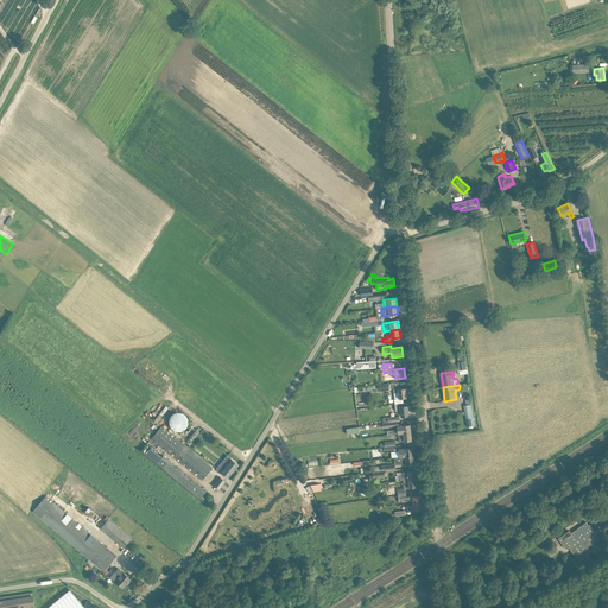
[(394,393),(394,399),(399,398),(407,398),(406,387),(393,390),(393,393),(394,393)]
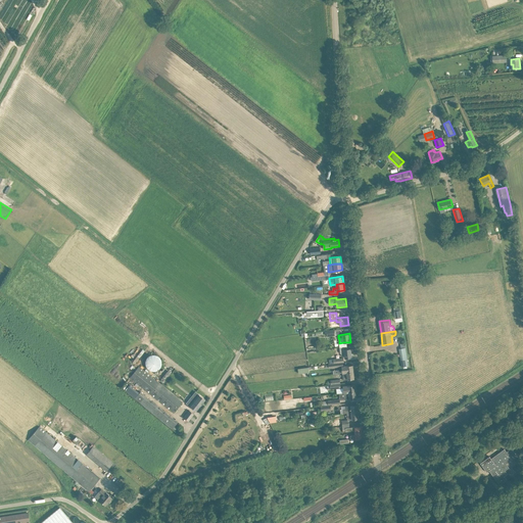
[(339,347),(340,353),(342,354),(342,357),(344,357),(345,358),(351,358),(351,348),(347,349),(347,346),(339,347)]
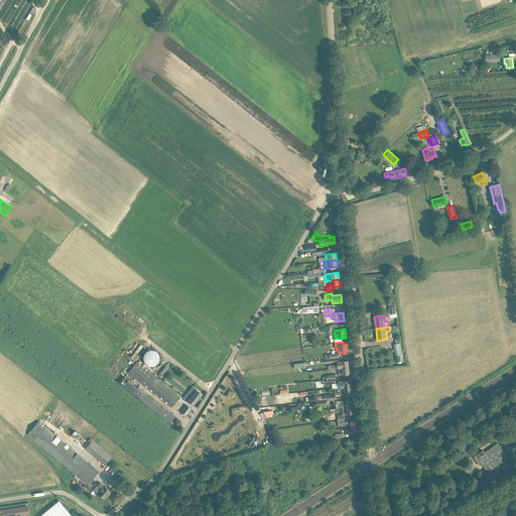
[(394,344),(397,362),(403,361),(400,343),(394,344)]
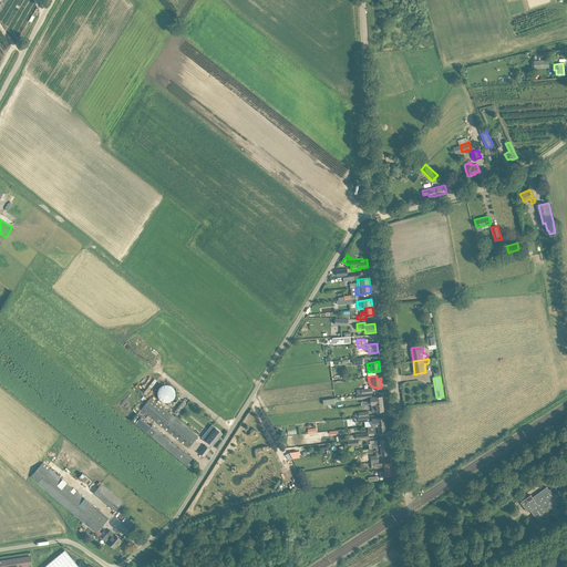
[(157,392),(157,394),(157,397),(158,398),(160,400),(161,401),(163,401),(164,402),(166,402),(167,402),(169,402),(171,401),(172,400),(174,399),(174,397),(175,395),(175,393),(175,391),(174,389),(174,388),(172,387),(171,385),(168,384),(167,384),(164,384),(163,385),(161,387),(158,388),(158,390),(157,392)]
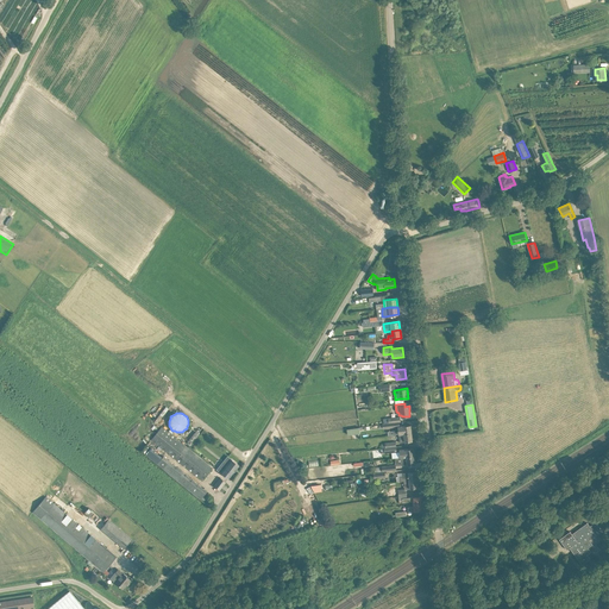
[(394,435),(399,434),(412,433),(410,425),(397,426),(399,429),(394,431),(394,435)]
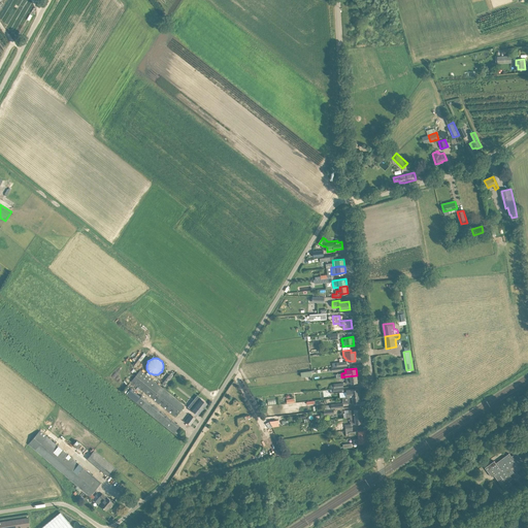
[(131,381),(173,416),(174,417),(184,405),(139,370),(131,381)]
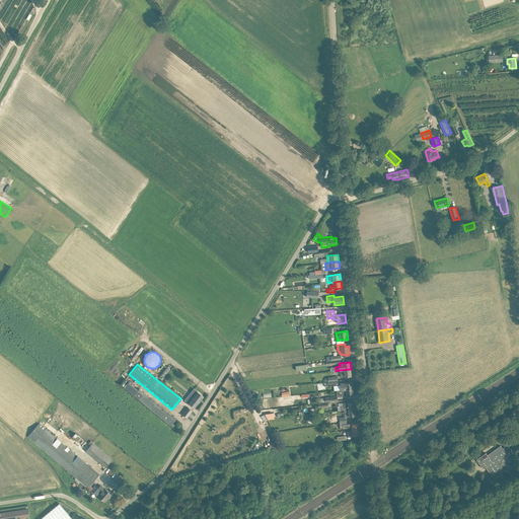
[(158,377),(163,381),(166,378),(164,376),(169,370),(166,368),(158,377)]
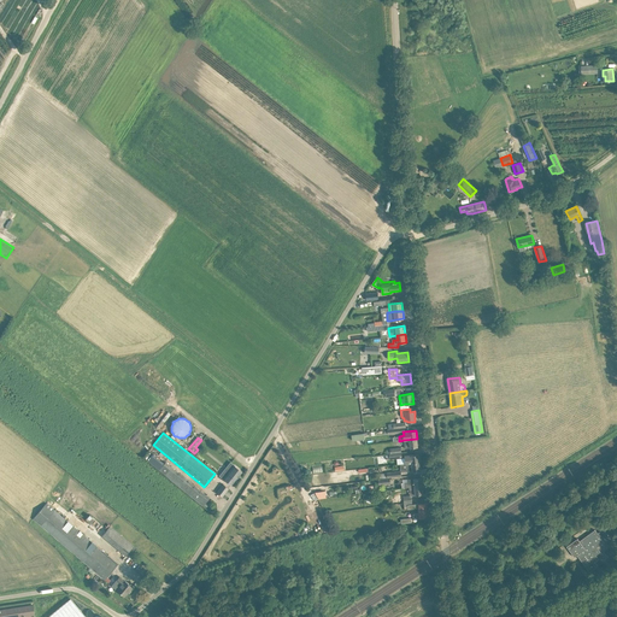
[(417,439),(404,440),(405,448),(418,447),(417,439)]
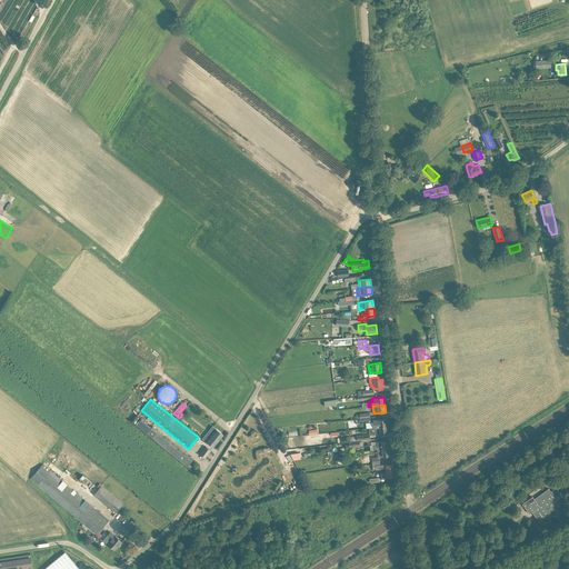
[(136,426),(187,467),(193,459),(152,427),(151,427),(141,419),(136,426)]
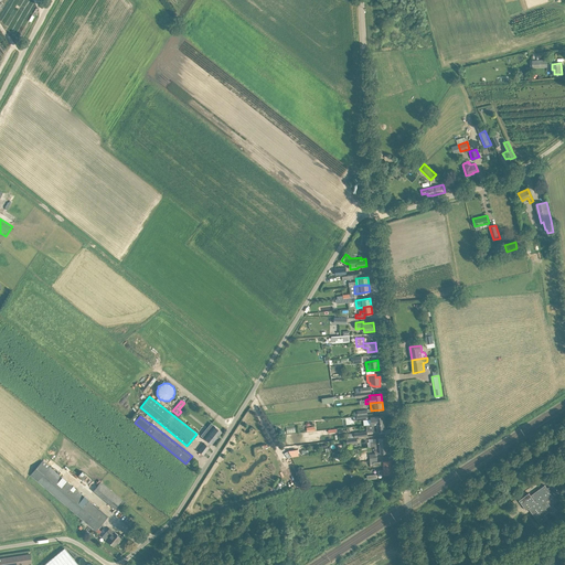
[(372,417),(371,417),(371,424),(372,425),(384,423),(384,416),(372,417)]
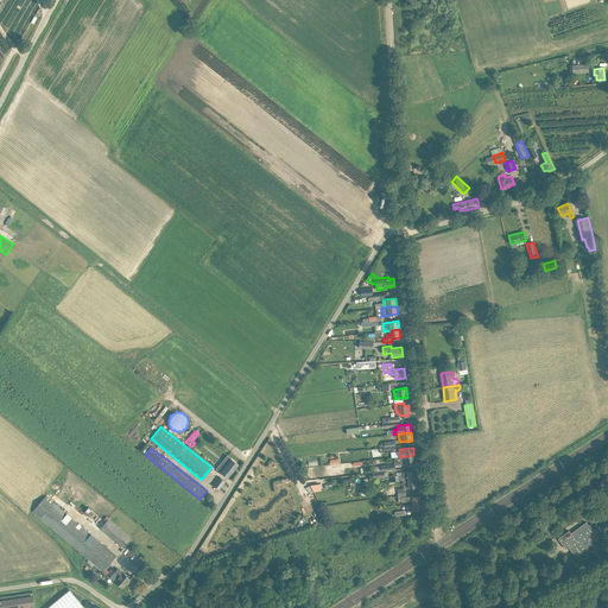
[(413,455),(400,457),(401,464),(401,466),(407,464),(415,463),(413,455)]
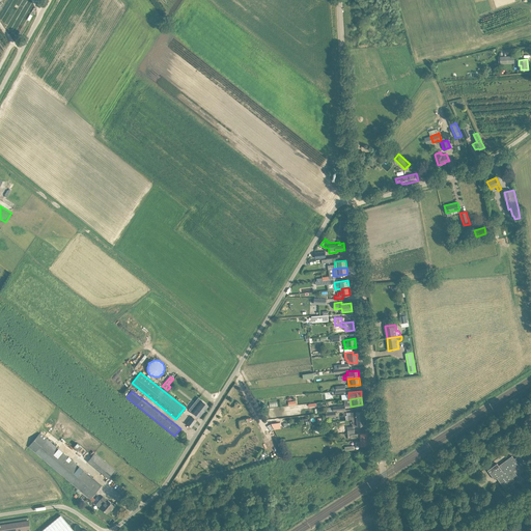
[(192,412),(199,417),(208,406),(201,400),(197,407),(194,403),(190,408),(191,408),(190,410),(192,412)]
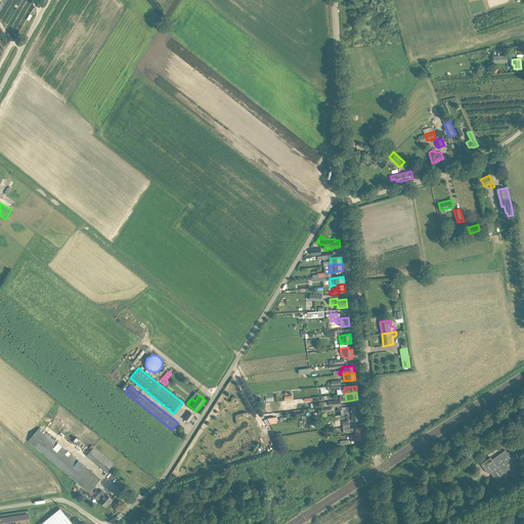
[(352,413),(359,412),(358,405),(346,407),(347,409),(345,410),(345,415),(352,413)]
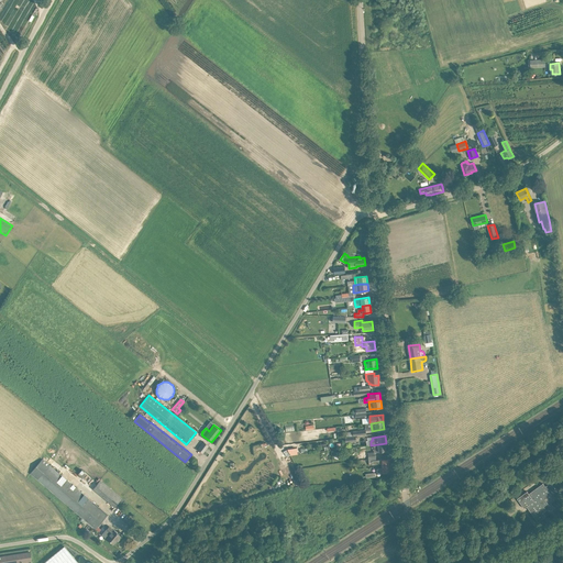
[(197,450),(202,453),(208,445),(203,441),(197,450)]
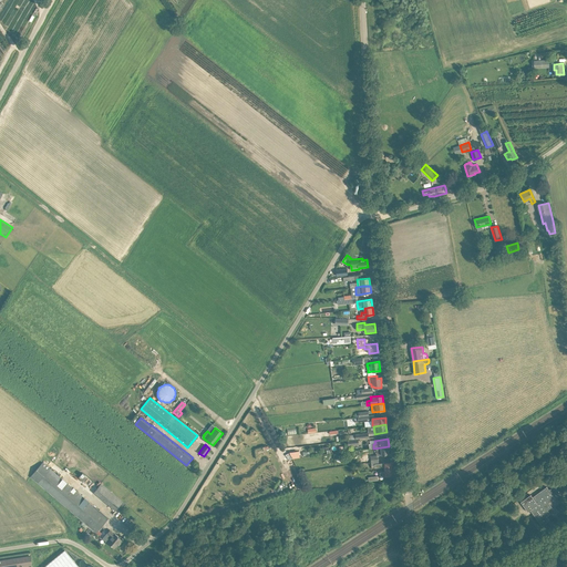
[(384,466),(384,470),(394,468),(394,462),(379,463),(379,460),(371,461),(372,468),(384,466)]
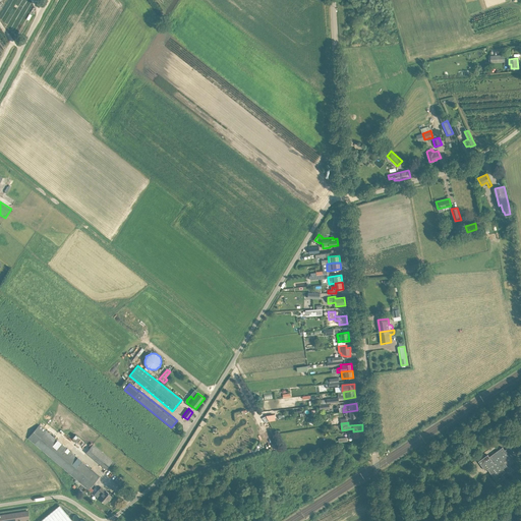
[(40,424),(27,438),(89,489),(100,476),(40,424)]
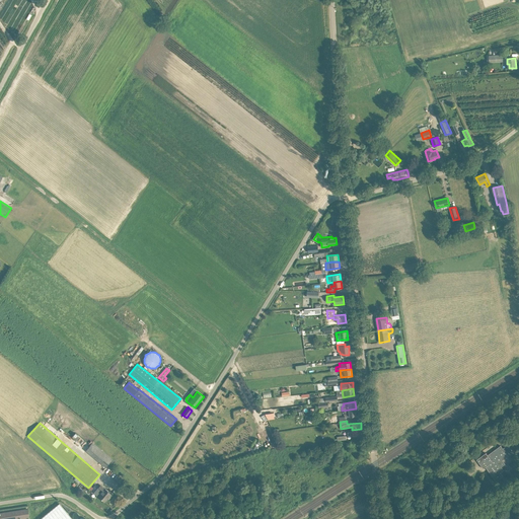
[(255,450),(261,442),(257,440),(251,448),(255,450)]
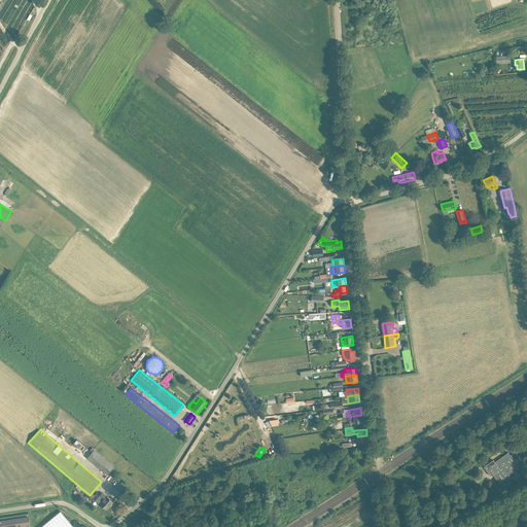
[(86,457),(107,475),(114,466),(94,449),(86,457)]
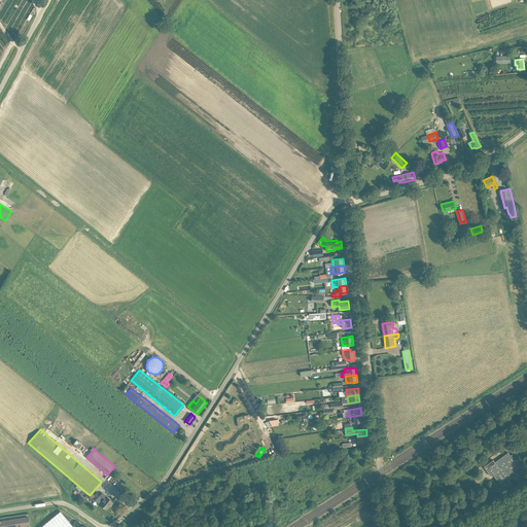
[(493,460),(484,466),(485,467),(491,476),(493,473),(495,477),(503,489),(511,484),(508,480),(505,477),(508,473),(507,471),(506,471),(506,468),(507,469),(511,467),(521,459),(516,452),(511,455),(508,452),(495,462),(493,460)]
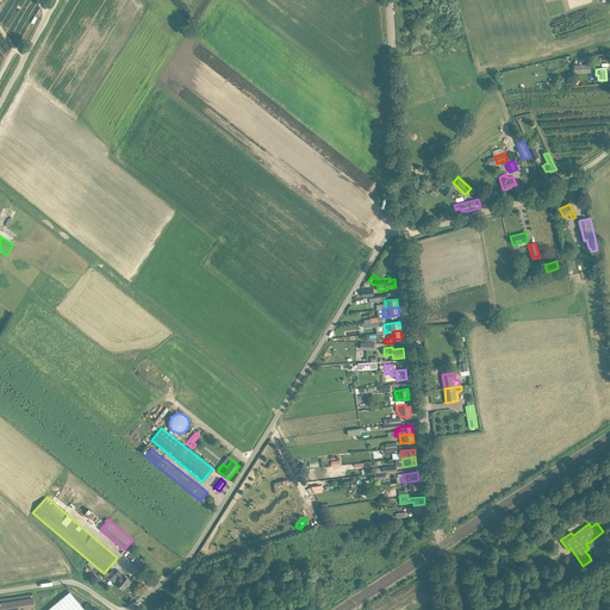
[(111,579),(123,590),(131,580),(118,571),(114,574),(111,579)]
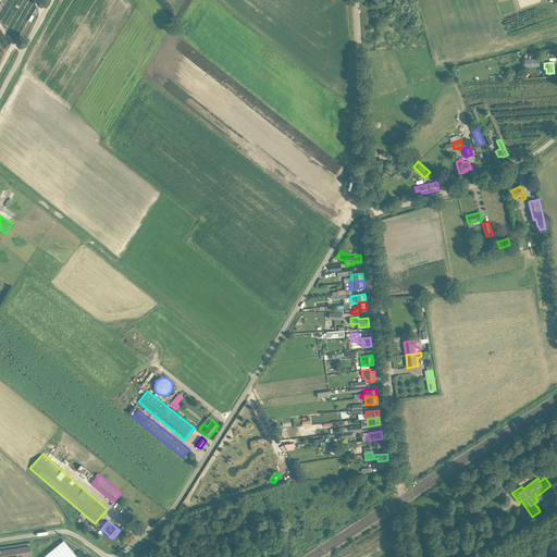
[(76,556),(63,541),(42,556),(76,556)]
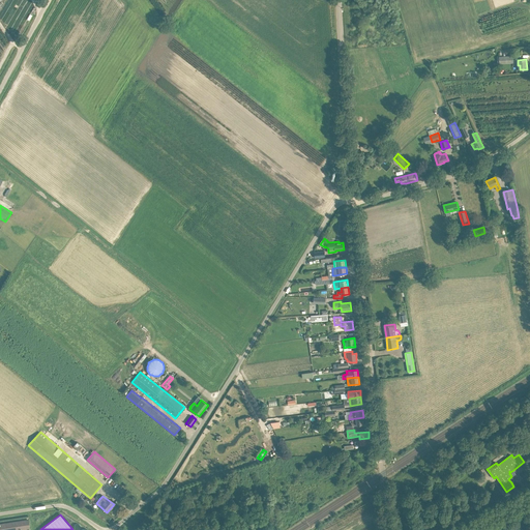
[(29,529),(28,520),(0,524),(0,529),(20,529),(23,529),(29,529)]
